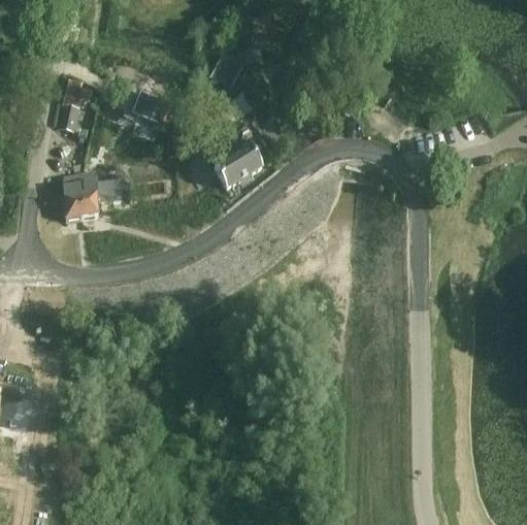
[(242,67),(223,57),(210,79),(230,90),(242,67)]
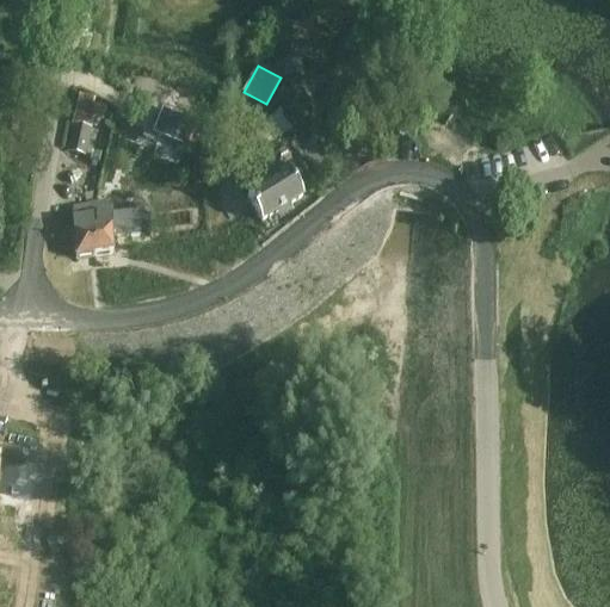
[(74,124),(88,127),(91,116),(103,119),(106,107),(94,105),(96,98),(82,94),(74,124)]
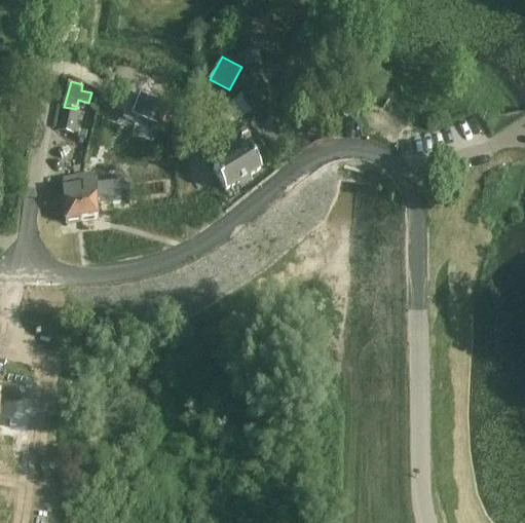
[(374,102),(369,100),(370,89),(368,89),(366,101),(383,106),(390,96),(388,96),(383,104),(378,103),(374,102)]
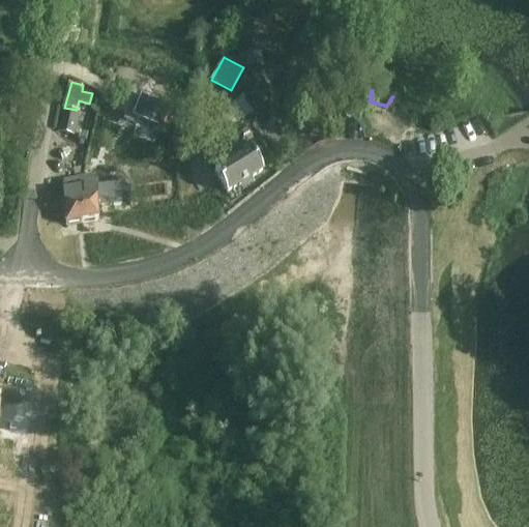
[(167,101),(141,91),(133,114),(158,123),(167,101)]
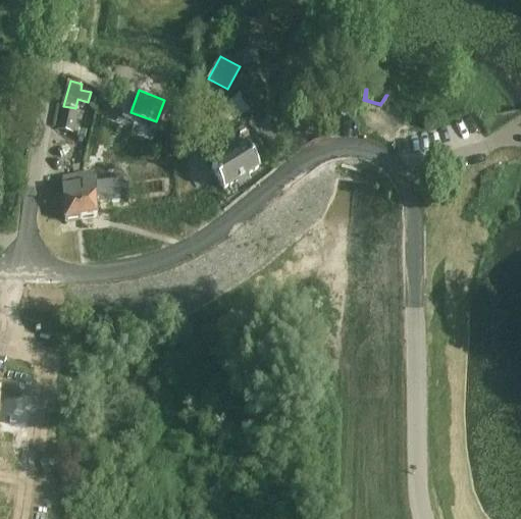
[(59,127),(71,131),(75,108),(63,106),(59,127)]
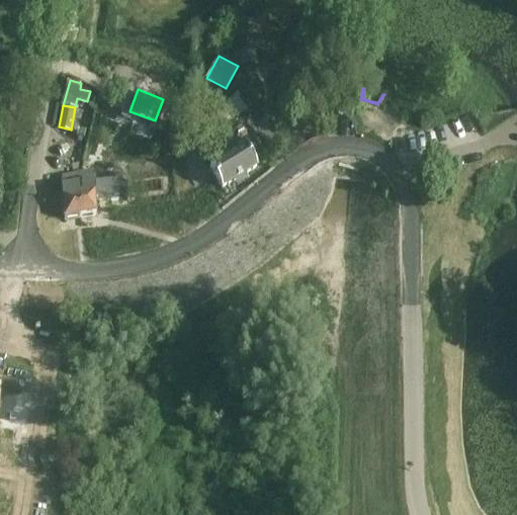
[(226,157),(210,166),(224,186),(257,166),(244,146),(242,147),(236,137),(220,148),(226,157)]
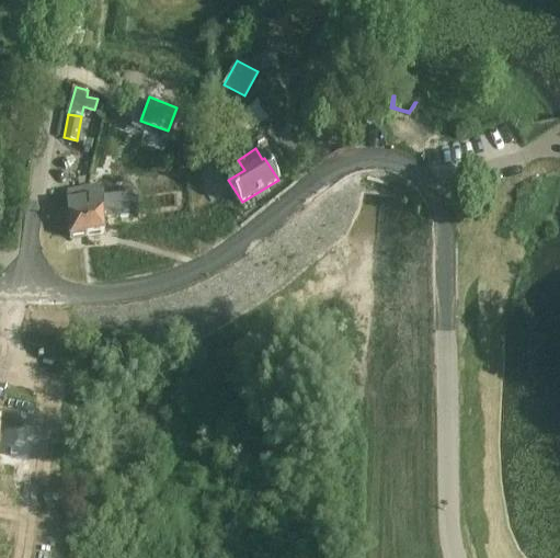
[(431,212),(433,212),(427,195),(416,183),(402,173),(383,168),(367,167),(352,172),(339,179),(339,181),(352,173),(367,169),(383,169),(401,174),(415,184),(425,196),(431,212)]
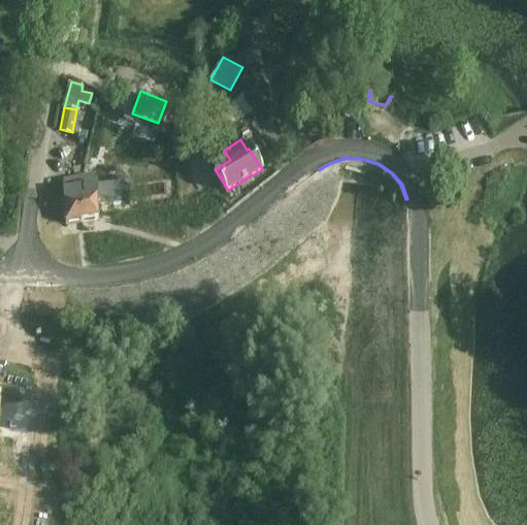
[(374,171),(358,165),(356,168),(372,175),(374,171)]
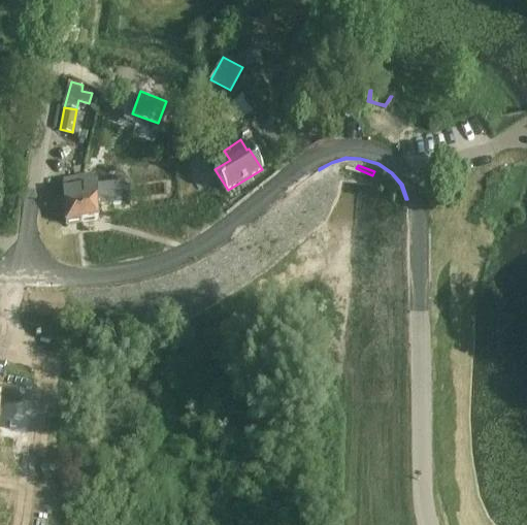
[(83,177),(79,189),(83,220),(98,219),(95,176),(83,177)]
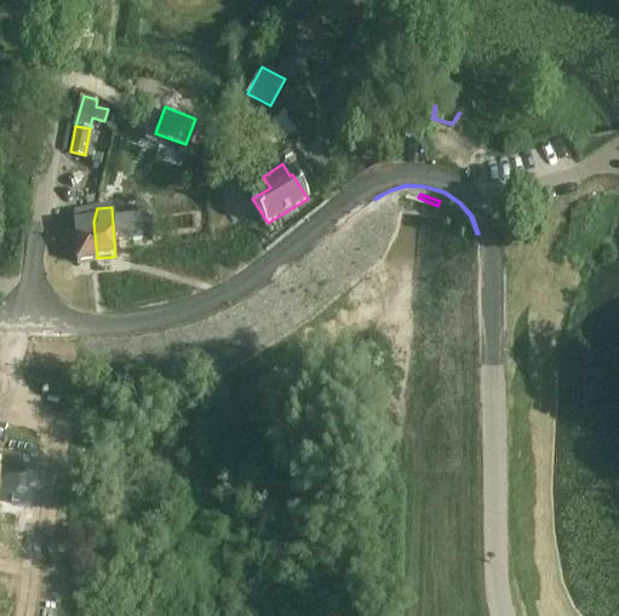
[(93,222),(97,208),(74,209),(78,259),(97,258),(93,222)]
